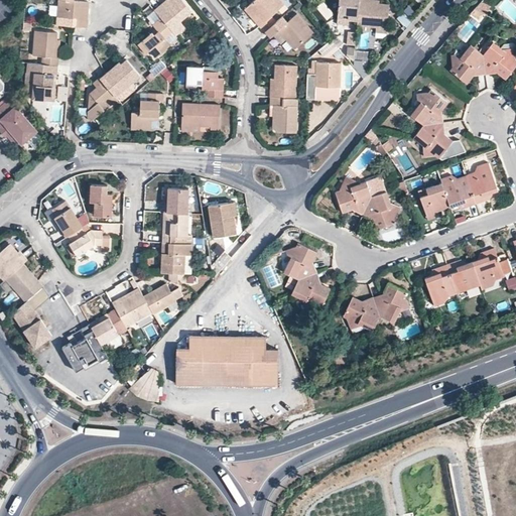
[(75,0),(59,0),(58,17),(69,18),(68,25),(89,27),(91,2),(76,0),(75,0)]
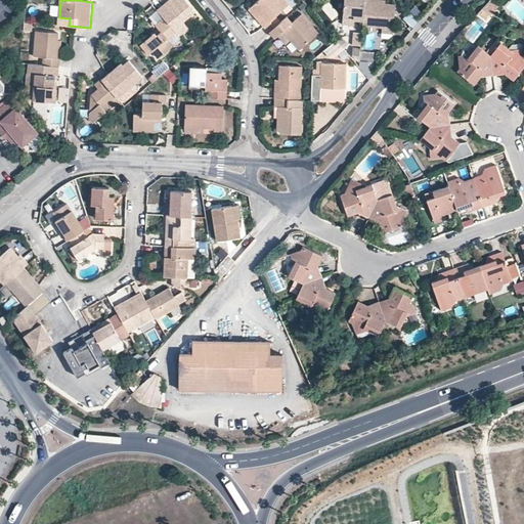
[(176,32),(179,36),(180,37),(190,29),(185,22),(198,11),(188,0),(170,0),(168,2),(171,6),(169,8),(165,4),(159,10),(165,17),(176,32)]
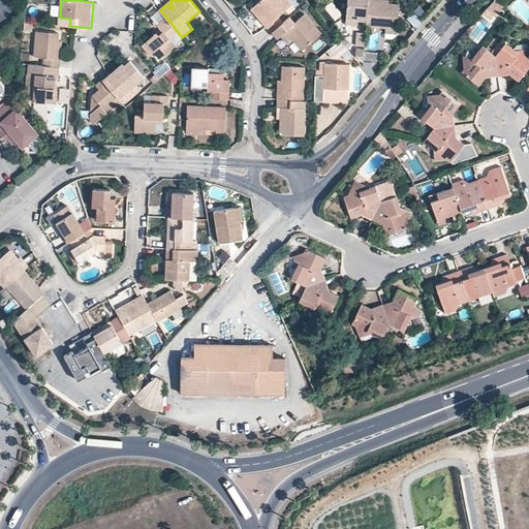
[(272,20),(267,25),(272,31),(274,30),(284,21),(279,16),(292,4),(288,0),(259,0),(251,7),(259,17),(265,11),(272,20)]
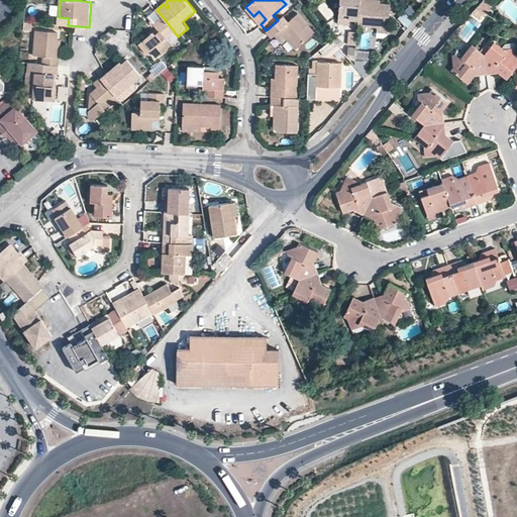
[(349,15),(348,21),(357,21),(359,0),(339,0),(338,14),(349,15)]
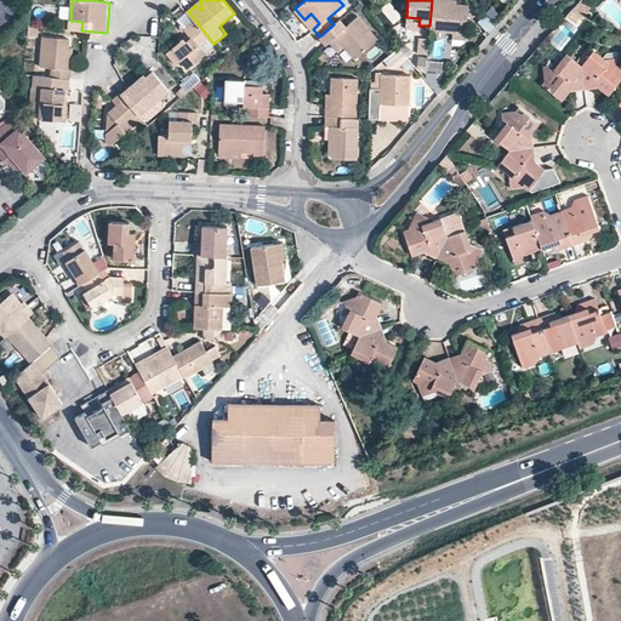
[(443,5),(443,0),(432,0),(429,26),(429,32),(451,34),(466,35),(467,7),(454,6),(443,5)]
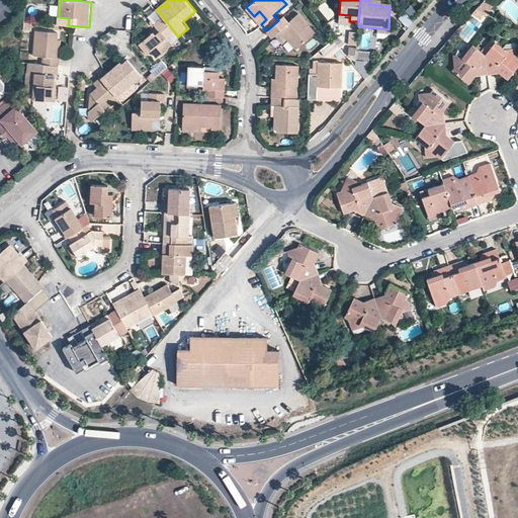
[(485,22),(492,7),(482,2),(473,17),(485,22)]
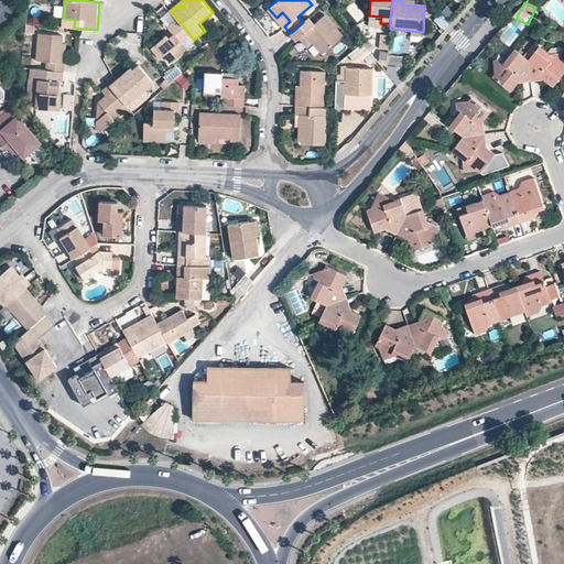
[(277,18),(284,26),(290,21),(282,12),(277,18)]
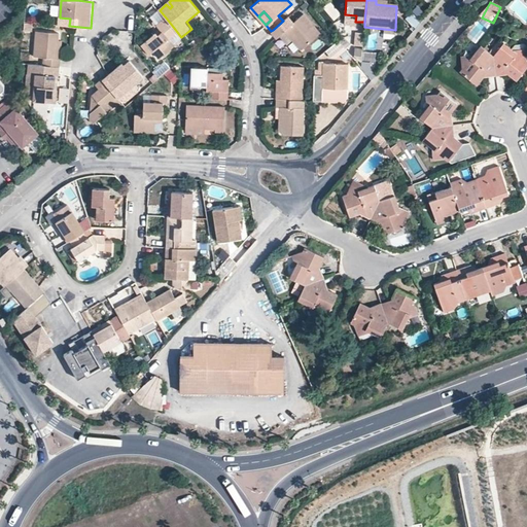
[(294,22),(289,15),(283,21),(273,30),(279,37),(287,30),(303,47),(320,32),(304,12),(304,13),(297,19),(294,22)]
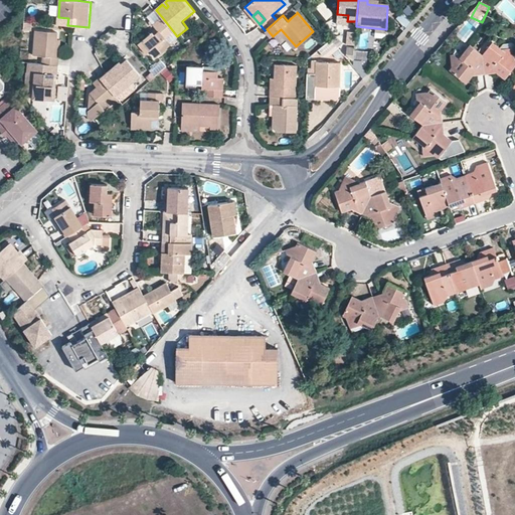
[(403,14),(397,19),(406,30),(412,24),(403,14)]
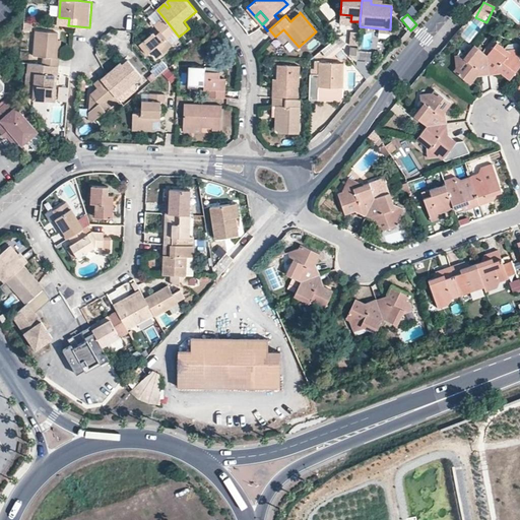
[(167,39),(175,31),(164,17),(155,24),(160,30),(156,35),(154,31),(143,41),(152,50),(157,57),(173,45),(170,42),(167,39)]
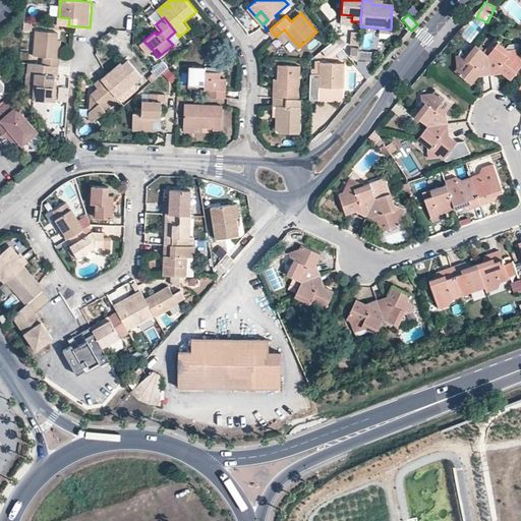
[(390,38),(391,30),(379,29),(378,40),(386,40),(390,38)]
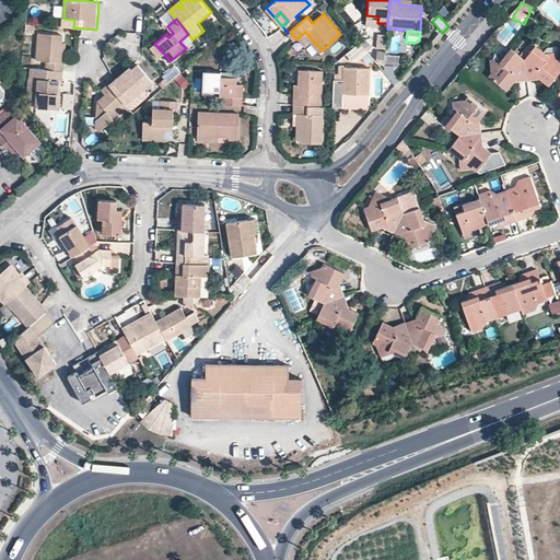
[(62,61),(63,43),(63,35),(39,34),(37,60),(48,61),(48,69),(65,71),(66,61),(62,61)]
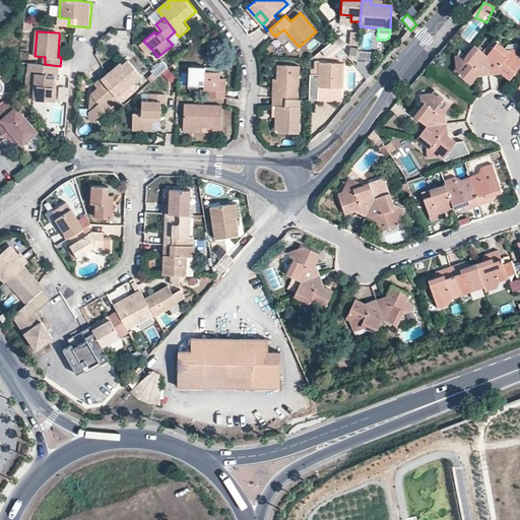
[(170,42),(178,36),(175,31),(167,39),(170,42)]
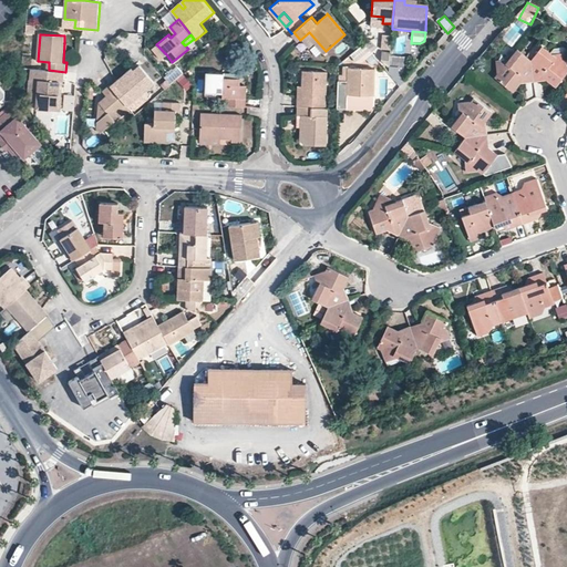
[(308,51),(313,43),(306,38),(300,45),(308,51)]
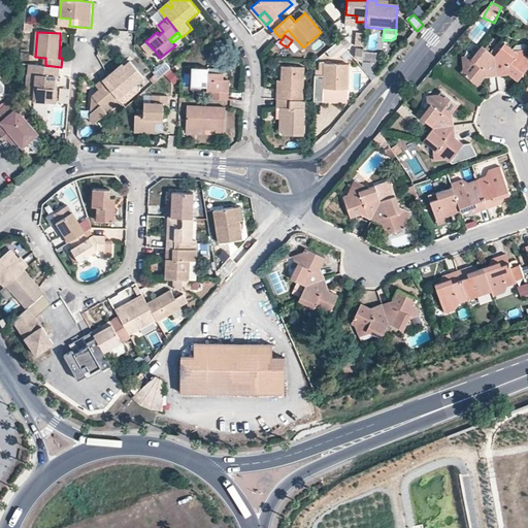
[(151,55),(155,51),(145,41),(142,44),(151,55)]
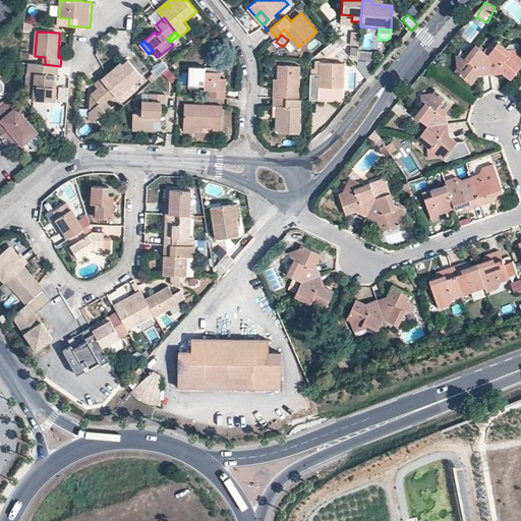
[(510,51),(507,49),(498,42),(486,54),(489,71),(498,70),(502,73),(510,79),(520,64),(520,60),(520,59),(518,51),(510,51)]
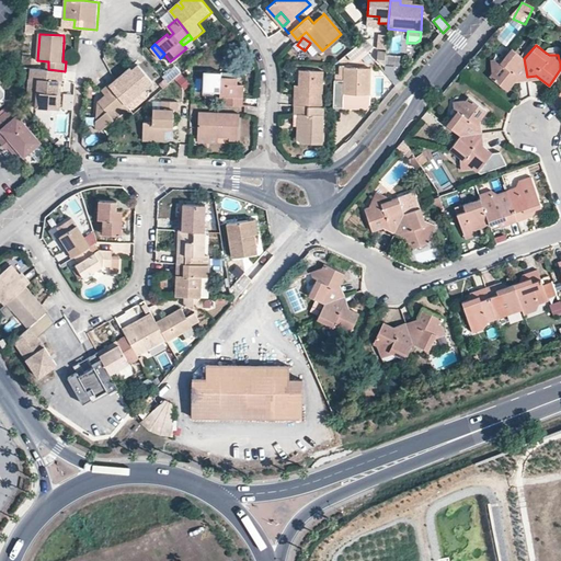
[(358,64),(368,55),(361,46),(347,57),(352,64),(358,64)]
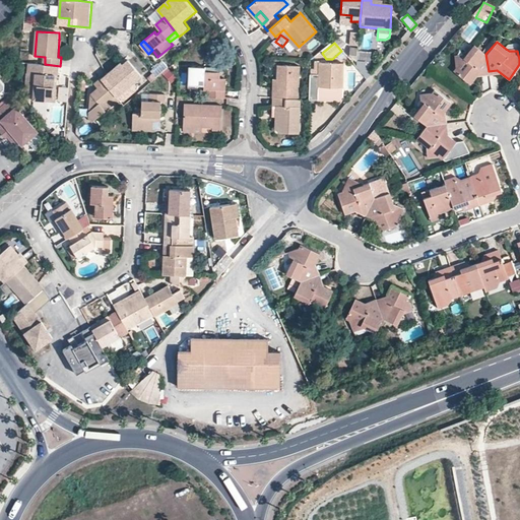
[(463,57),(454,58),(455,67),(452,69),(470,84),(476,76),(479,72),(489,71),(485,54),(474,44),(465,54),(463,57)]
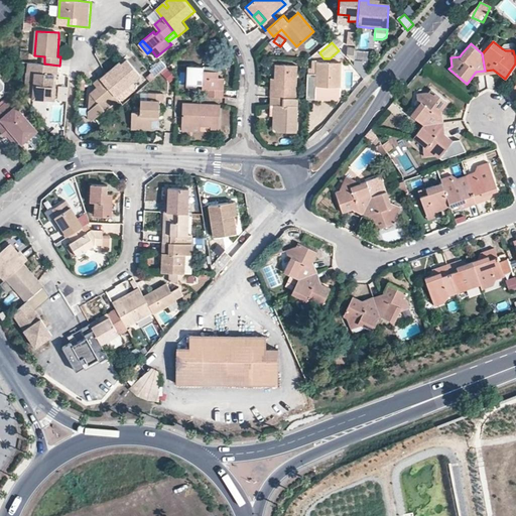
[(306,101),(314,102),(315,88),(340,89),(342,59),(330,58),(324,58),(316,57),(312,63),(311,74),(308,74),(306,101)]
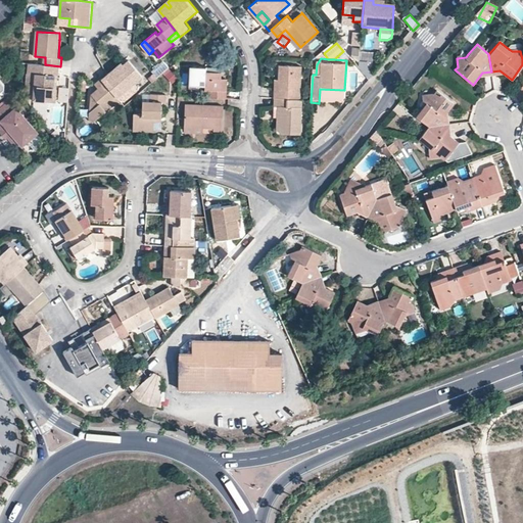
[(124,64),(110,77),(104,82),(117,97),(143,78),(129,60),(124,64)]
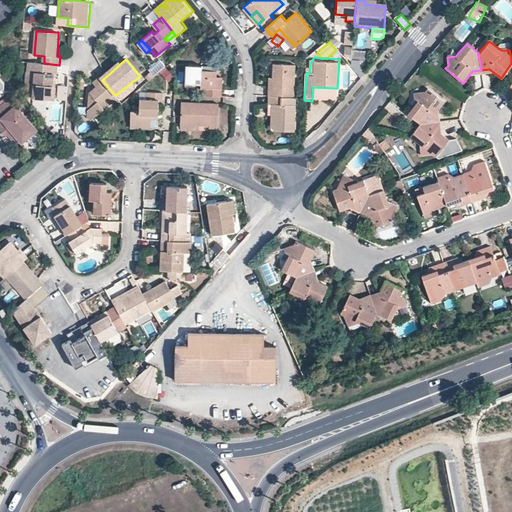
[(105,72),(108,75),(121,63),(118,61),(105,72)]
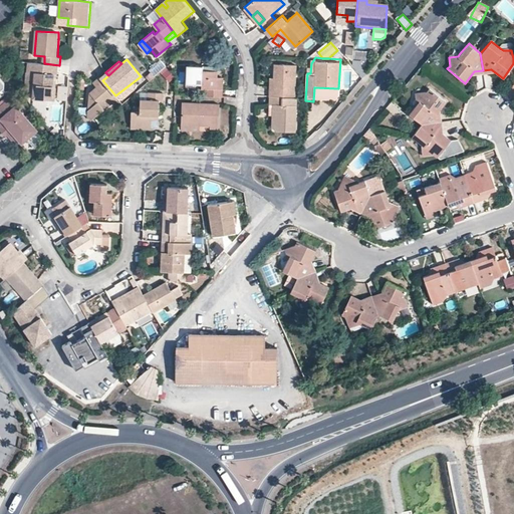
[(34,87),(34,91),(33,97),(56,99),(57,89),(54,87),(55,74),(59,72),(59,65),(44,63),(33,62),(32,71),(29,72),(28,73),(27,86),(34,87)]
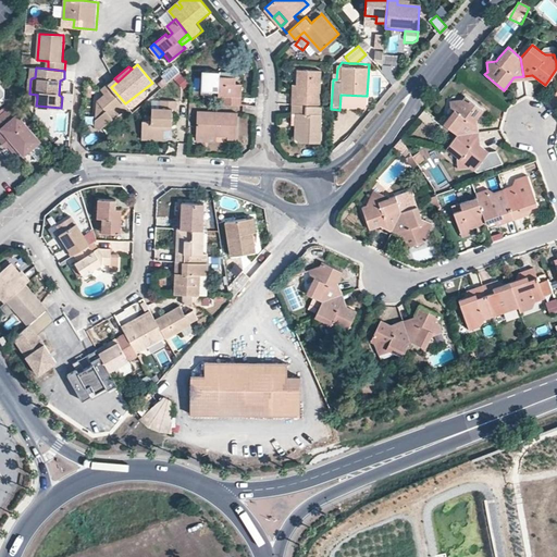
[(298,96),(293,95),(293,104),(319,106),(320,71),(299,70),(298,85),(298,96)]
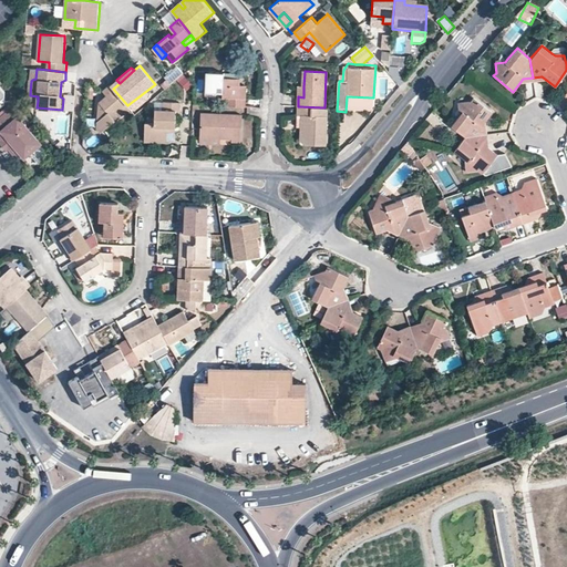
[(239,100),(239,88),(239,80),(230,80),(224,80),(224,73),(208,73),(207,94),(222,94),(220,100),(226,100),(226,109),(245,110),(246,100),(239,100)]
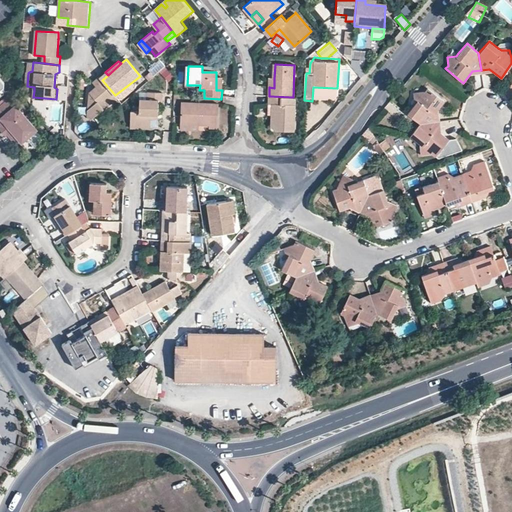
[(87,112),(94,118),(117,98),(115,95),(102,80),(99,77),(93,84),(96,88),(89,95),(87,112)]
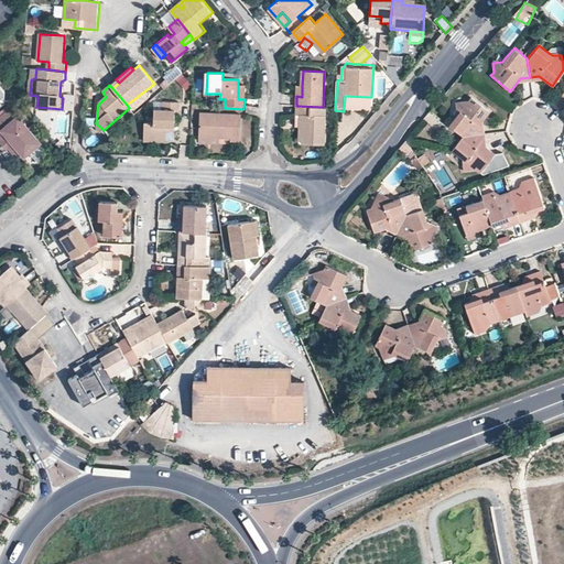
[(345,96),(344,111),(366,112),(371,107),(371,97),(345,96)]
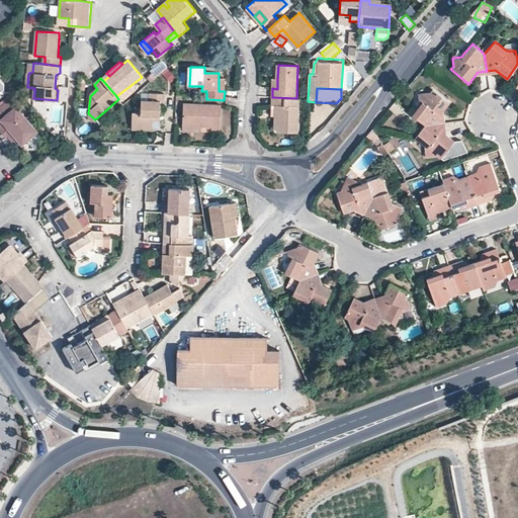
[(422,102),(419,105),(411,114),(424,124),(441,122),(440,114),(444,109),(449,102),(432,89),(429,92),(421,93),(422,102)]
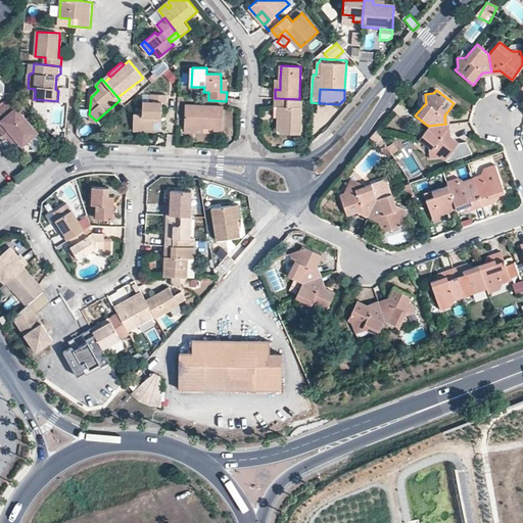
[(133,130),(154,131),(155,124),(155,119),(162,119),(162,103),(167,103),(167,94),(150,94),(150,102),(142,102),(142,115),(133,114),(133,130)]
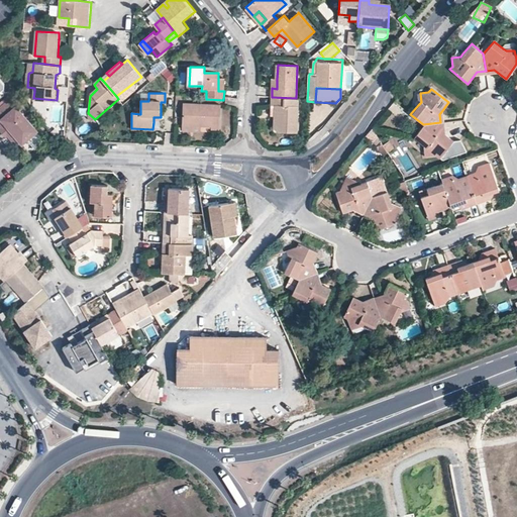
[(279,105),(277,128),(277,131),(298,131),(299,98),(296,98),(272,97),(272,104),(274,104),(279,105)]
